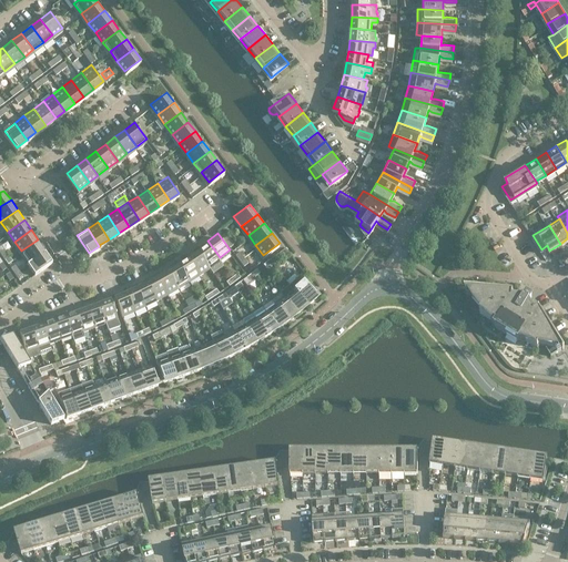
[(28,261),(46,248),(44,248),(38,239),(21,251),(28,261)]
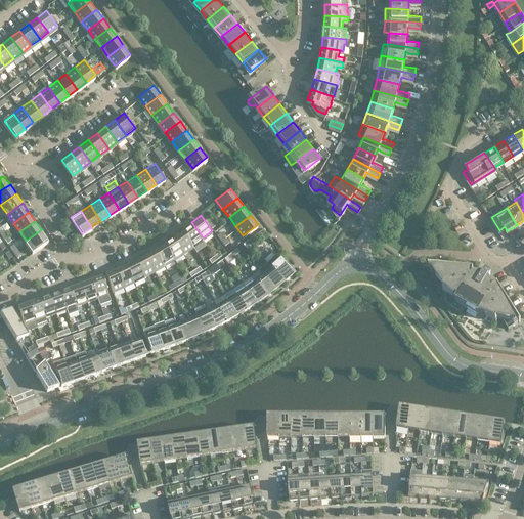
[(182,229),(193,245),(197,249),(206,242),(203,238),(191,222),(182,229)]
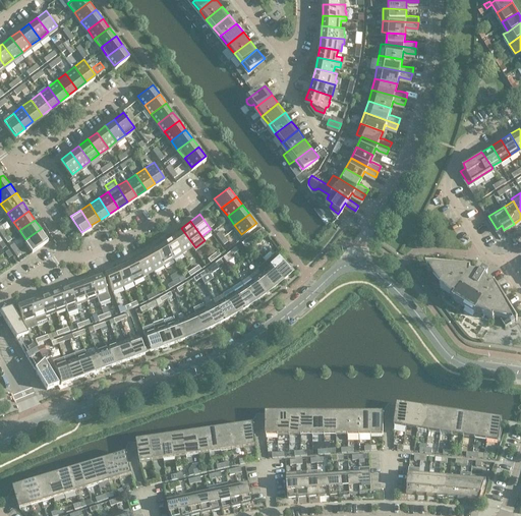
[(267,230),(263,224),(254,230),(258,236),(267,230)]
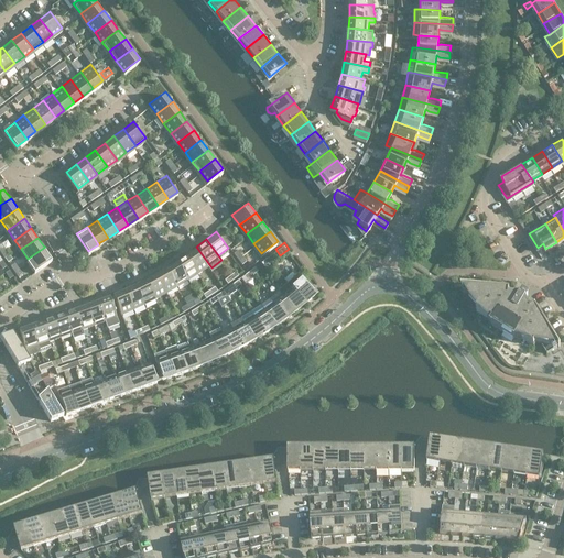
[(34,270),(52,258),(45,247),(28,259),(34,270)]
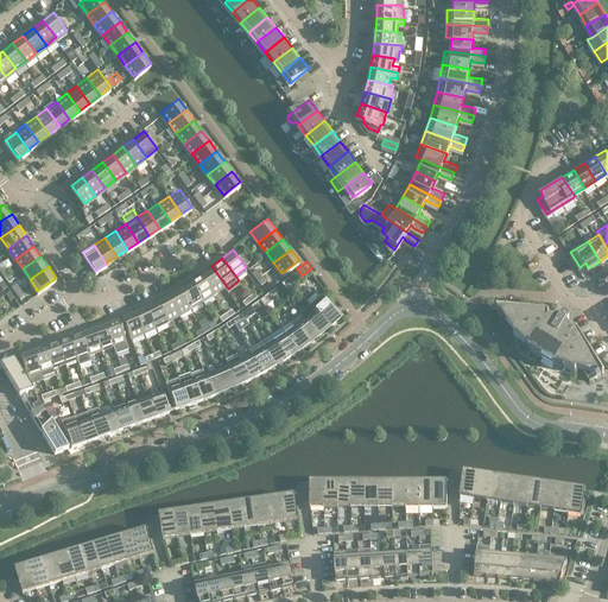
[(225,284),(211,266),(202,273),(214,291),(225,284)]
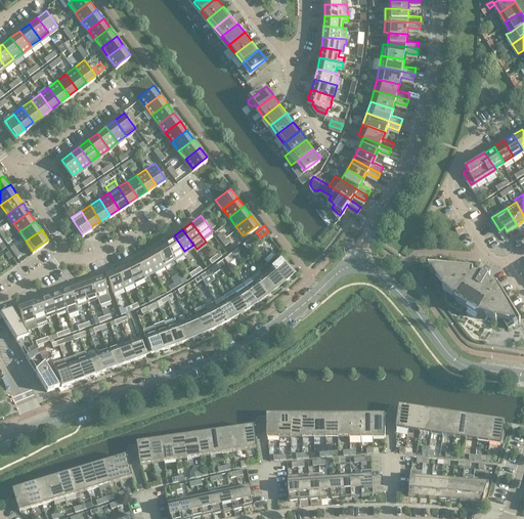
[(174,235),(164,242),(174,257),(184,251),(174,235)]
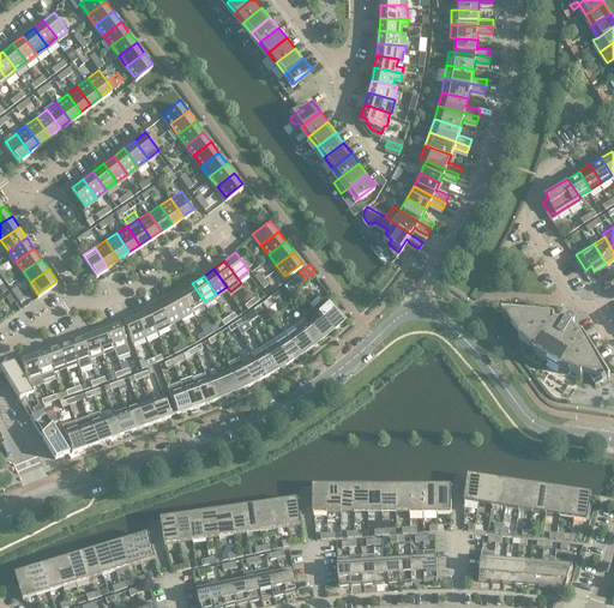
[(204,301),(192,283),(181,289),(193,308),(204,301)]
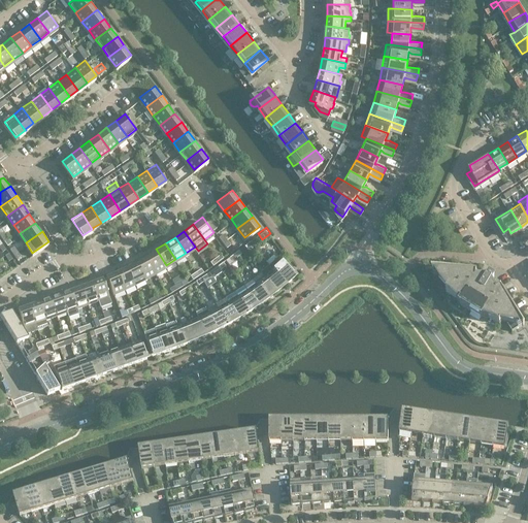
[(166,265),(156,249),(146,255),(156,271),(166,265)]
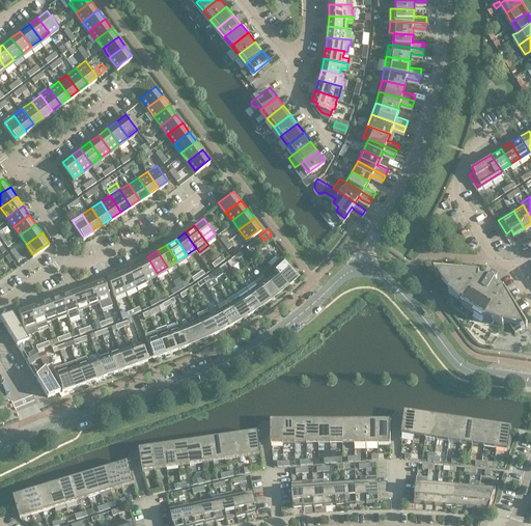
[(215,252),(217,256),(220,259),(225,255),(222,252),(221,253),(218,250),(215,252)]
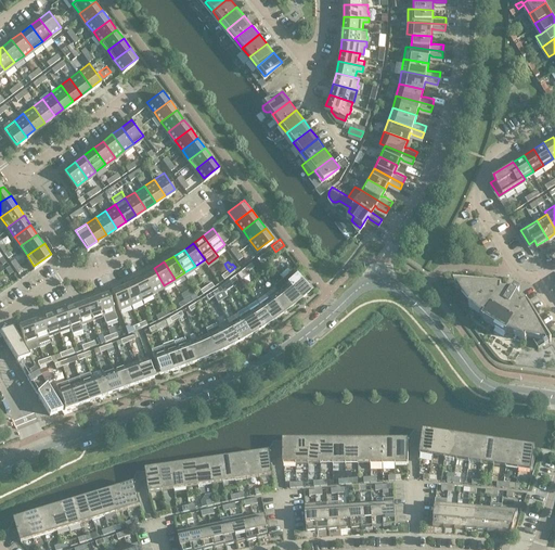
[(249,267),(246,263),(237,270),(242,276),(250,269),(249,267)]
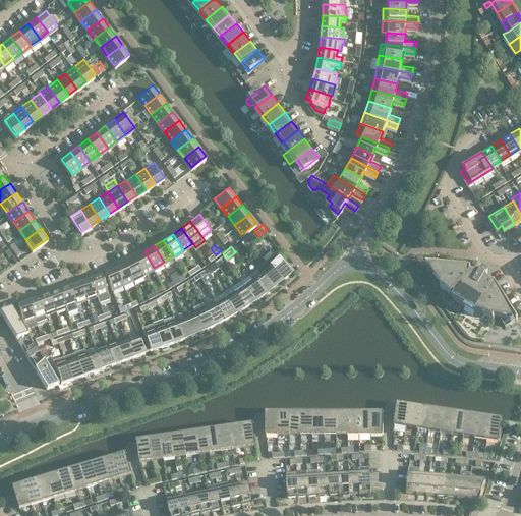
[(274,250),(266,258),(282,277),(291,269),(274,250)]
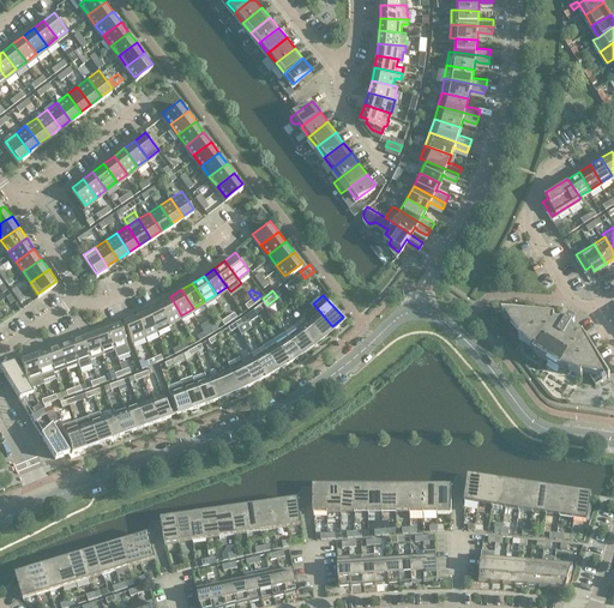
[(170,296),(158,302),(169,321),(181,315),(170,296)]
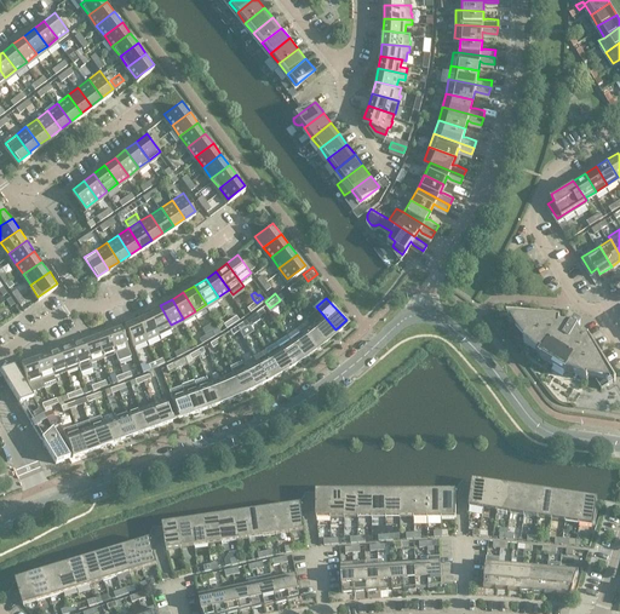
[(171,325),(160,305),(149,311),(159,331),(171,325)]
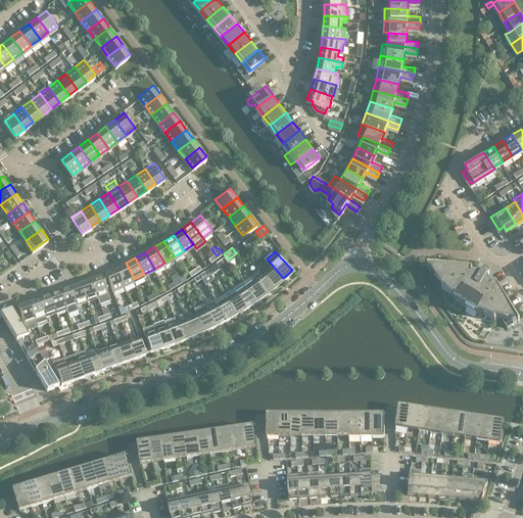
[(267,259),(258,266),(274,285),(283,278),(267,259)]
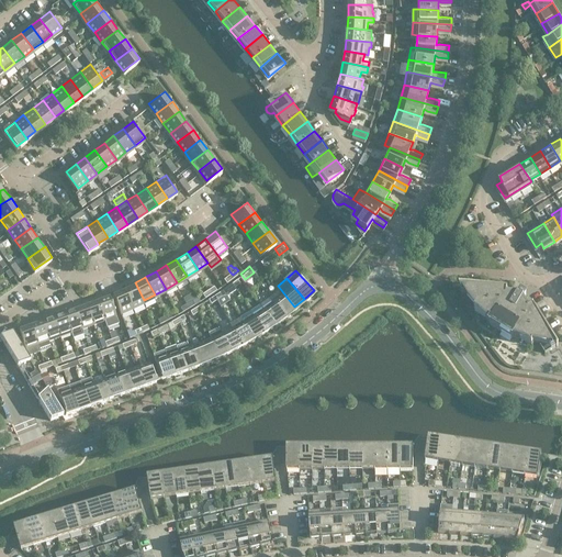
[(135,282),(124,287),(133,305),(144,300),(135,282)]
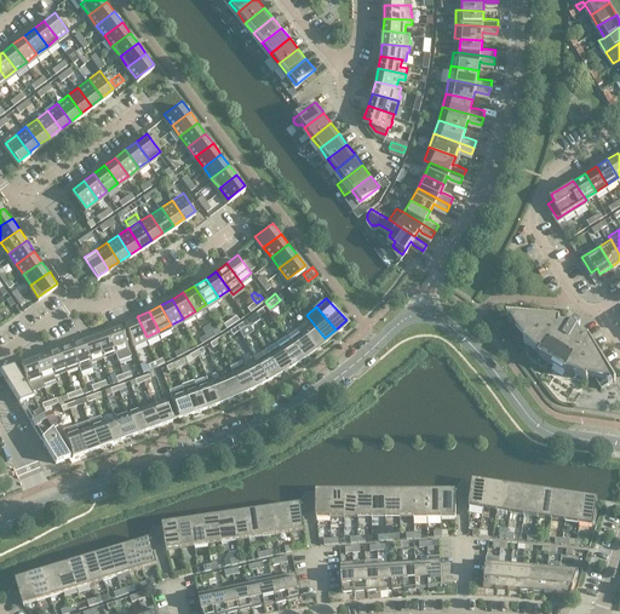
[(583,338),(577,328),(580,323),(574,320),(570,325),(560,325),(561,316),(560,316),(557,316),(510,313),(510,314),(510,328),(523,330),(527,333),(523,337),(534,344),(532,348),(574,373),(577,369),(587,376),(590,372),(595,373),(602,384),(614,377),(614,378),(615,377),(590,334),(589,333),(583,338)]
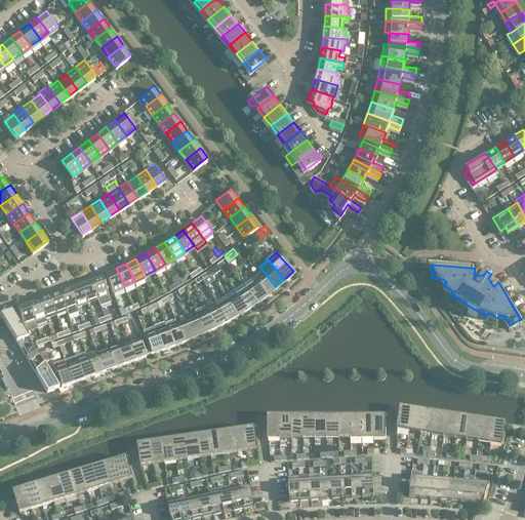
[(251,274),(266,293),(275,286),(259,267),(251,274)]
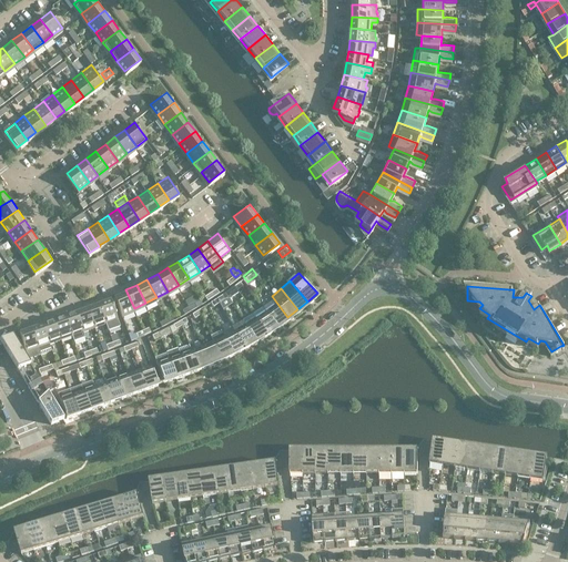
[(134,308),(125,289),(114,295),(122,314),(134,308)]
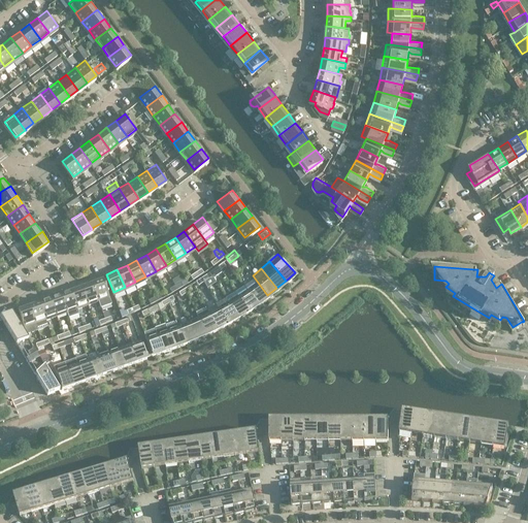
[(109,293),(103,275),(92,280),(98,297),(109,293)]
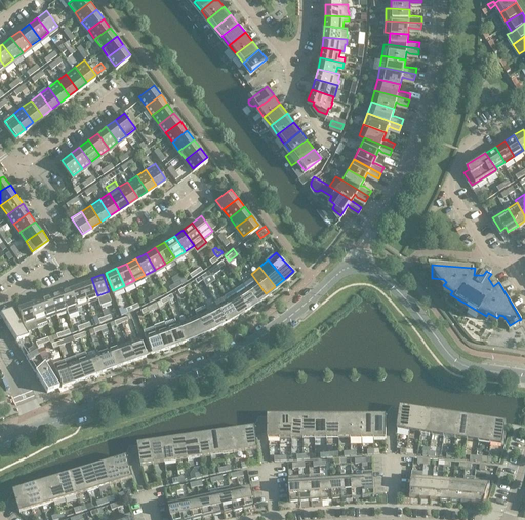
[(251,274),(242,280),(256,301),(266,293),(251,274)]
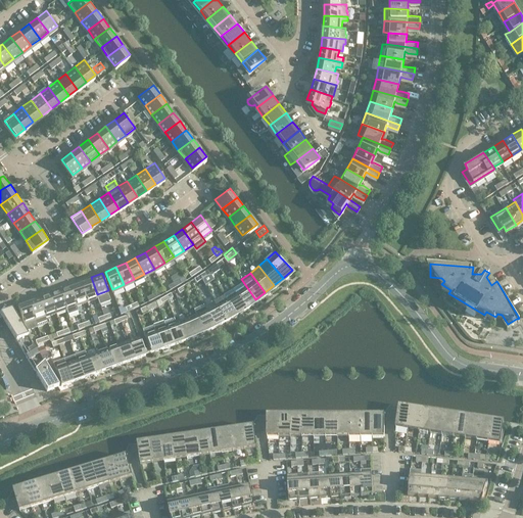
[(97,294),(91,277),(81,281),(87,298),(97,294)]
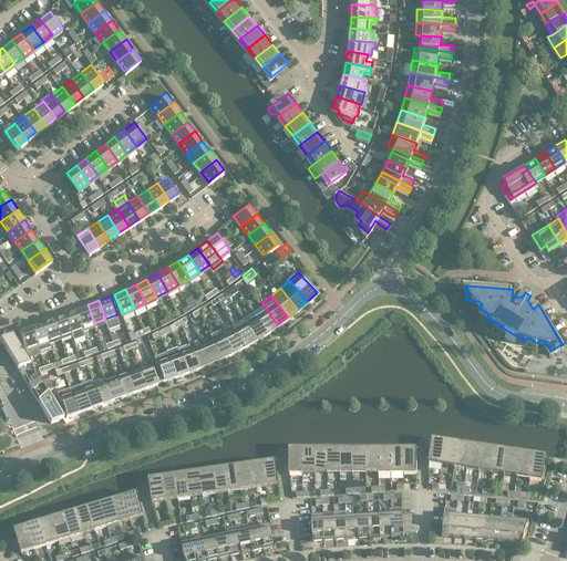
[(251,309),(267,331),(277,324),(261,302),(251,309)]
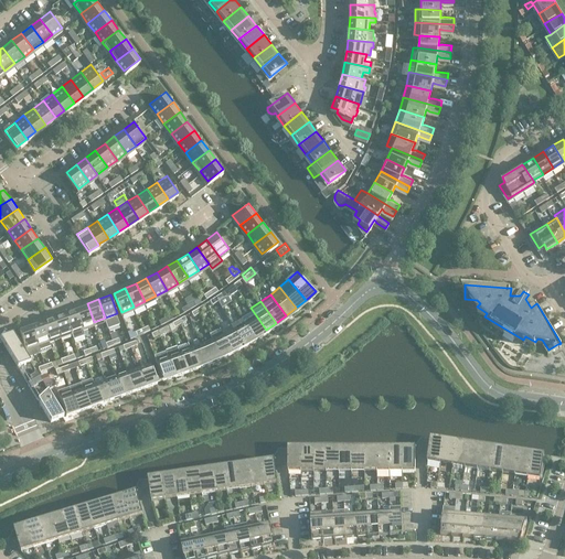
[(94,322),(87,303),(76,307),(83,326),(94,322)]
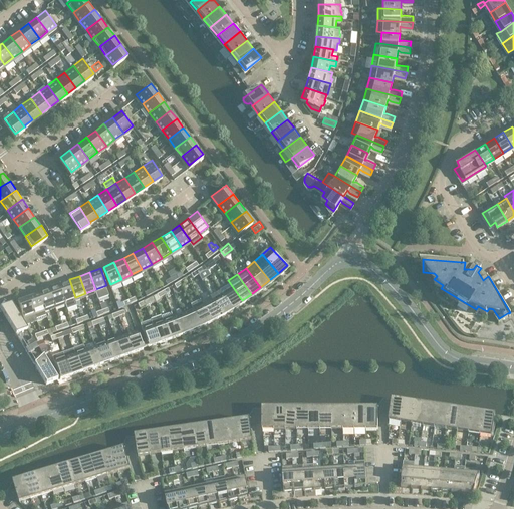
[(77,301),(75,297),(69,279),(59,283),(65,300),(66,305),(77,301)]
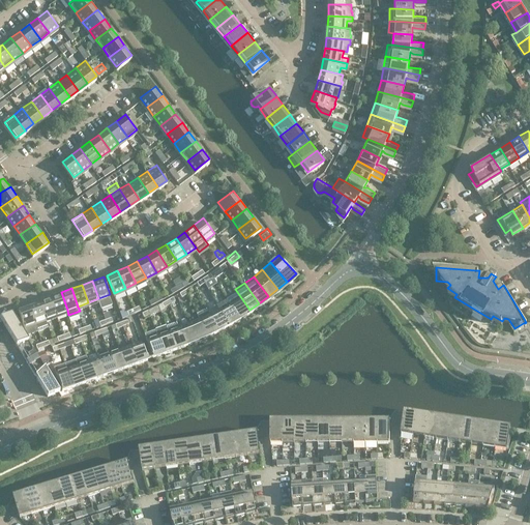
[(239,316),(249,310),(235,289),(226,294),(239,316)]
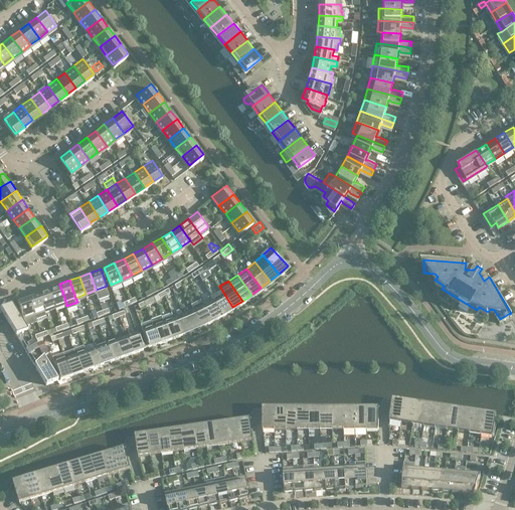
[(65,301),(59,284),(48,288),(55,305),(65,301)]
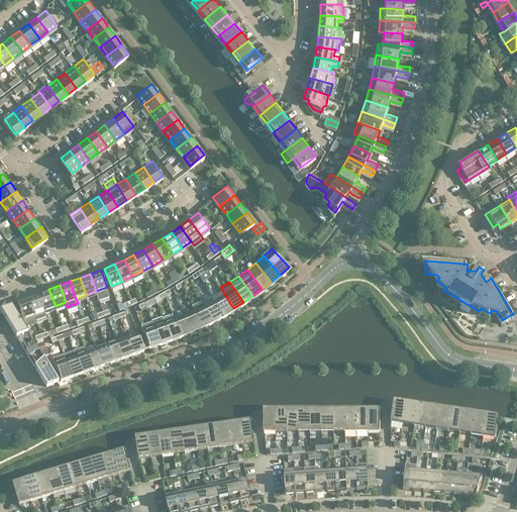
[(213,297),(223,314),(233,308),(220,287),(211,293),(213,297)]
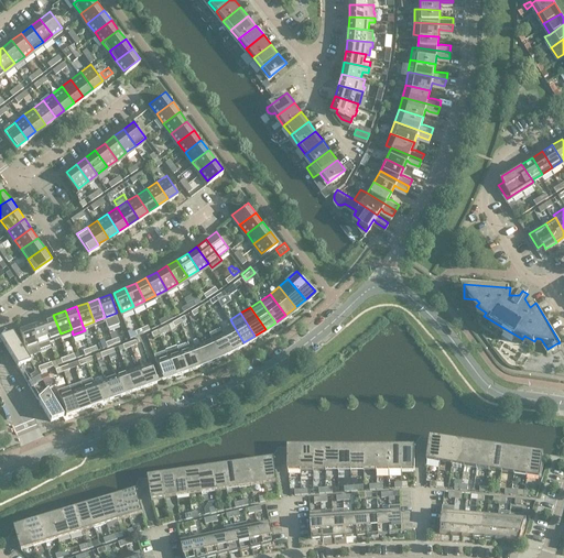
[(61,334),(53,315),(42,318),(50,338),(61,334)]
